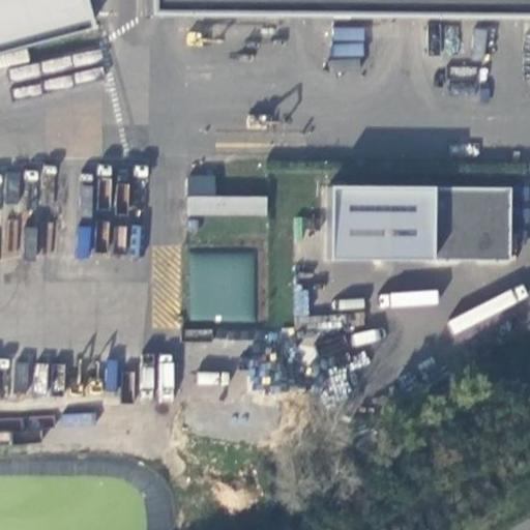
[(76,0),(38,0),(0,10),(0,55),(85,32),(76,0)]
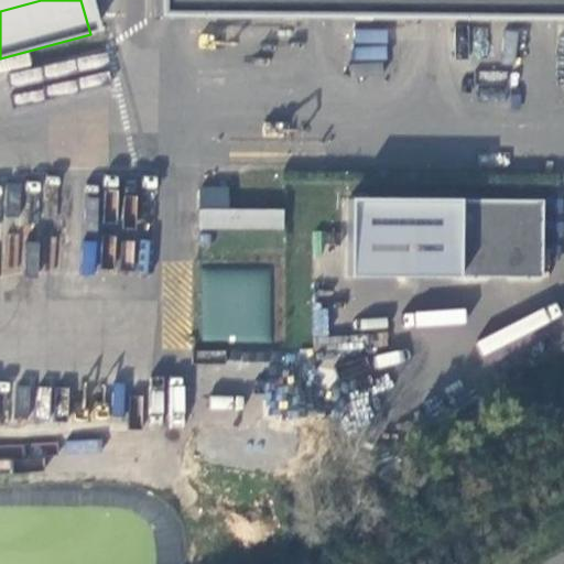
[(0,0),(0,11),(41,0),(0,0)]
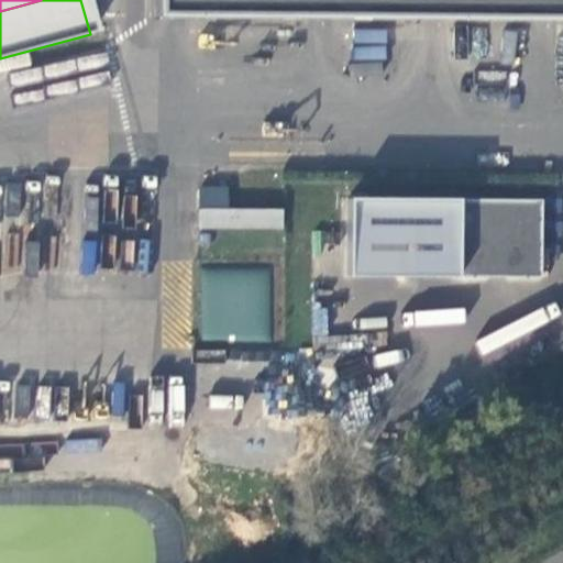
[(562,0),(143,0),(143,19),(562,23),(562,0)]
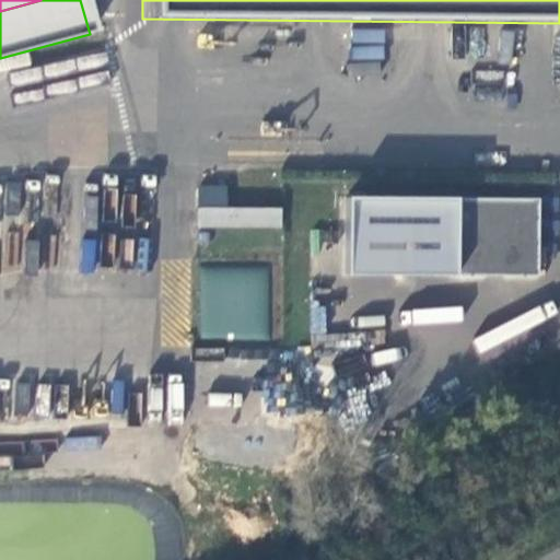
[(385,30),(352,28),(351,58),(384,59),(385,30)]
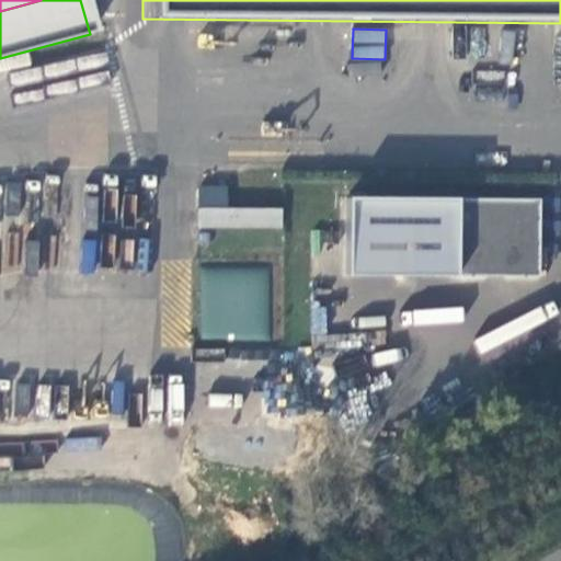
[(282,229),(283,208),(226,206),(226,185),(198,185),(197,226),(282,229)]
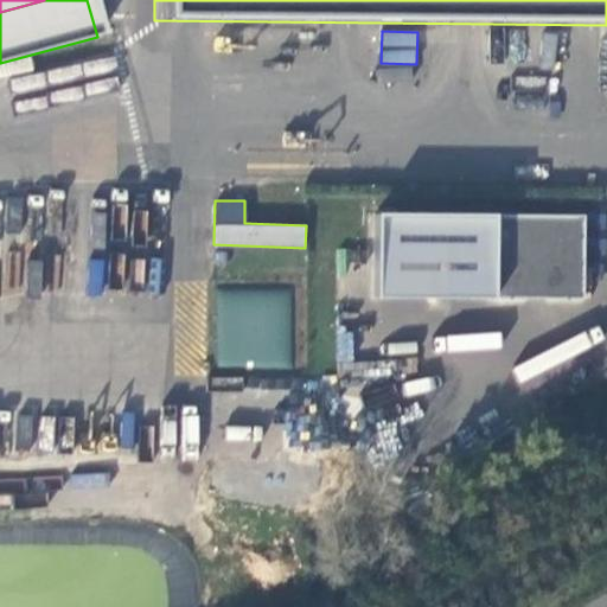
[(378,295),(585,299),(586,215),(381,210),(378,295)]
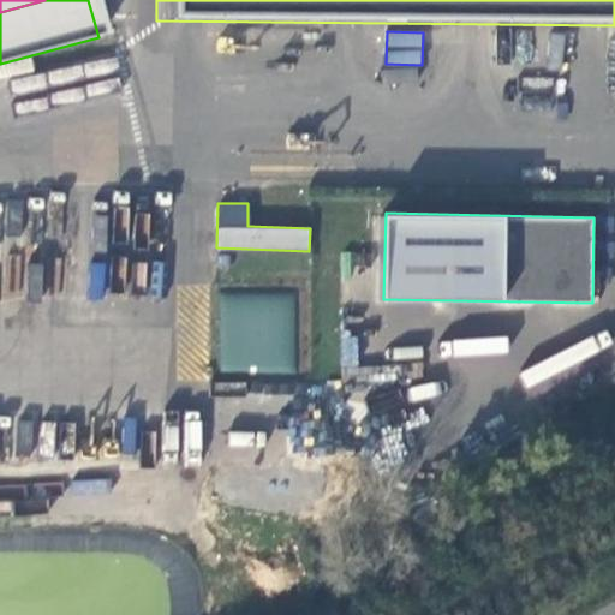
[(221,296),(218,374),(294,376),(296,344),(272,344),(273,314),(240,312),(240,296),(221,296)]
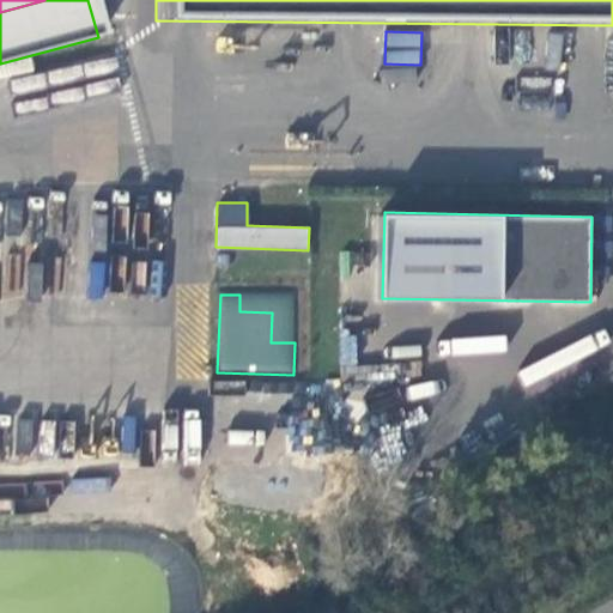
[(376,402),(395,455),(439,438),(429,408),(442,405),(434,382),(376,402)]
